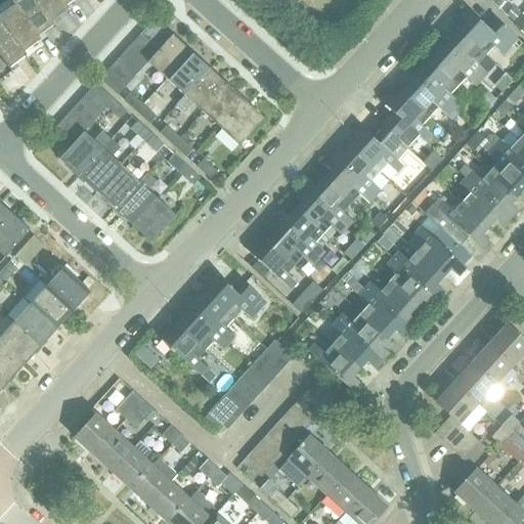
[(14,0),(12,2),(14,5),(37,37),(54,24),(52,22),(36,0),(14,0)]
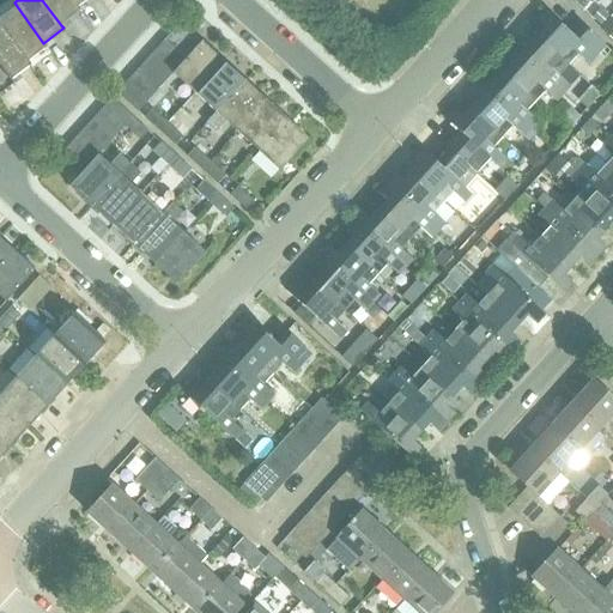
[(42,0),(61,25),(79,12),(77,7),(71,0),(42,0)]
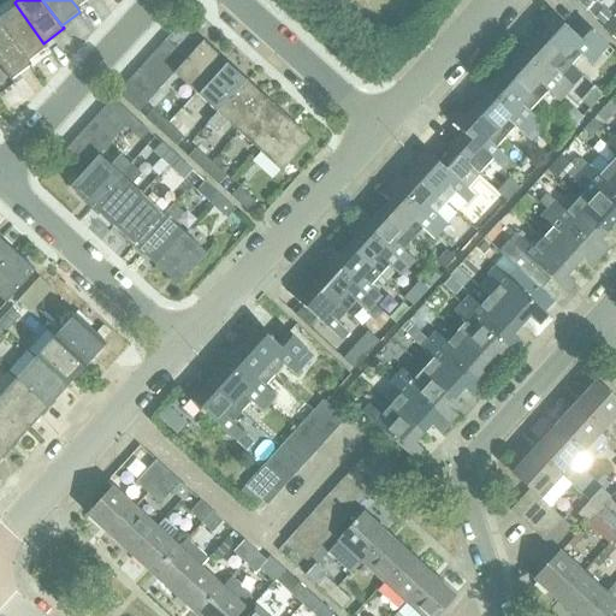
[(593,4),(596,0),(570,0),(584,12),(592,3),(593,4)]
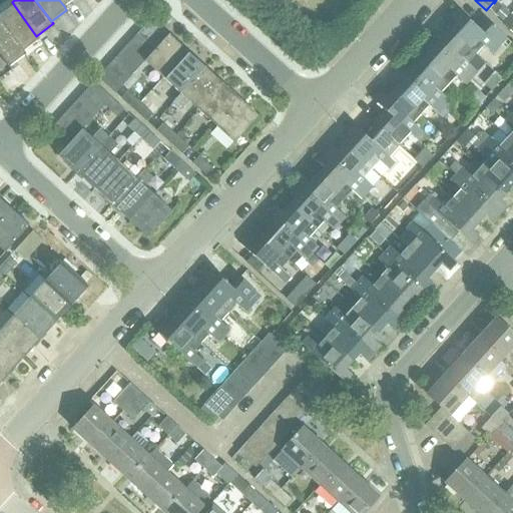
[(0,15),(0,20),(23,51),(39,39),(36,36),(14,5),(0,15)]
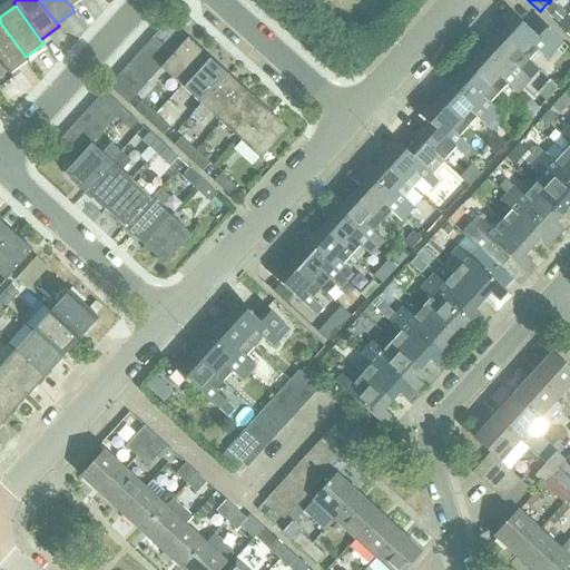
[(505,26),(498,33),(528,61),(536,52),(547,62),(562,43),(538,21),(529,30),(505,9),(498,17),(505,26)]
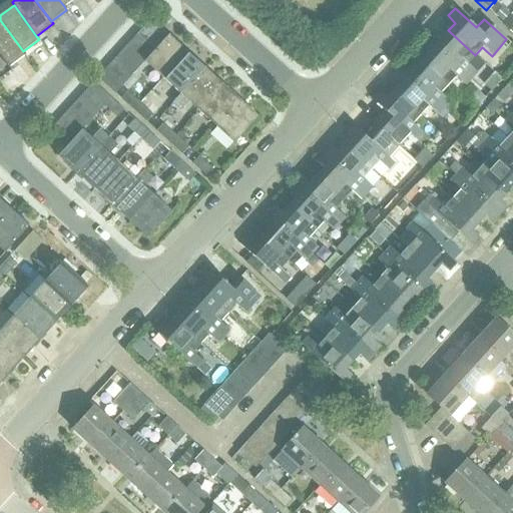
[(144,61),(162,77),(186,51),(151,19),(138,33),(155,49),(147,58),(144,61)]
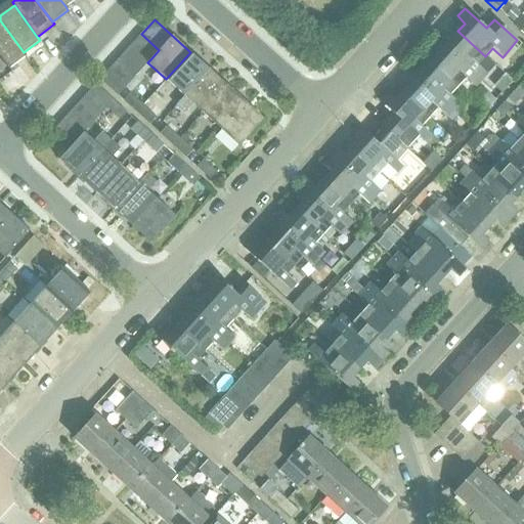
[(24,52),(0,20),(0,56),(8,69),(26,56),(24,52)]
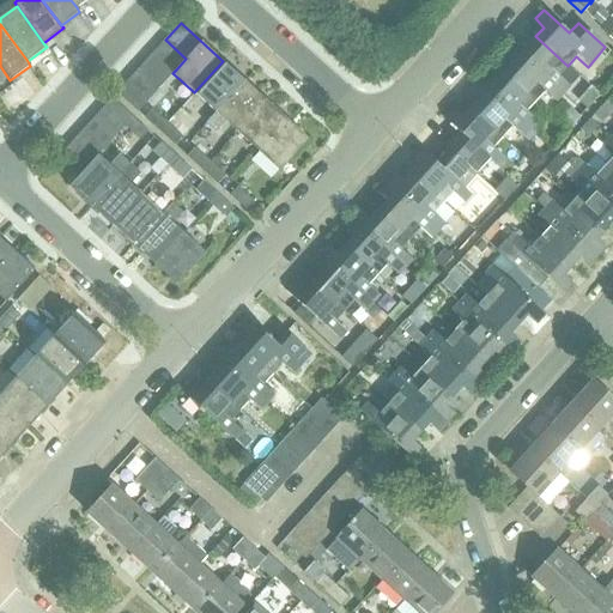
[(519,36),(509,47),(562,95),(570,87),(558,76),(568,66),(535,36),(528,44),(519,36)]
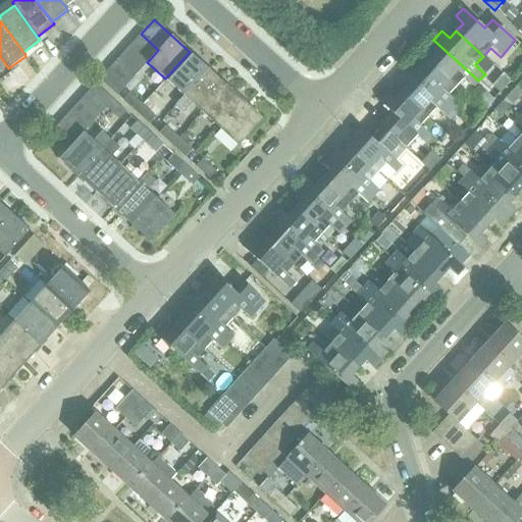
[(133,43),(150,59),(158,50),(141,34),(133,43)]
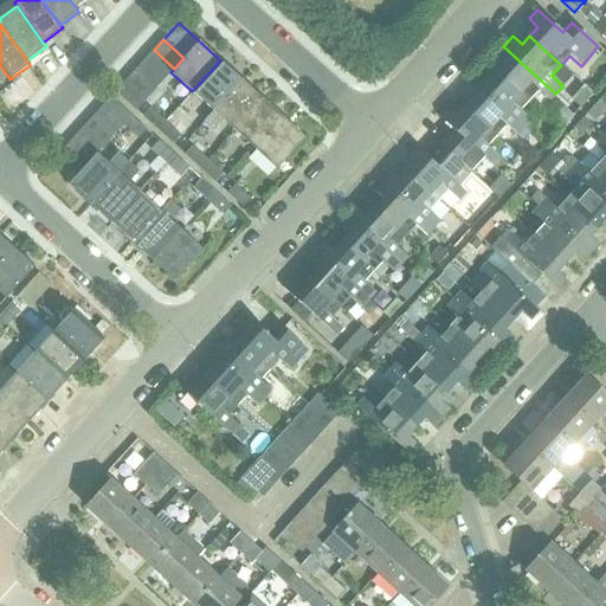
[(504,64),(497,72),(528,101),(537,90),(549,101),(555,94),(503,46),(496,55),(504,64)]
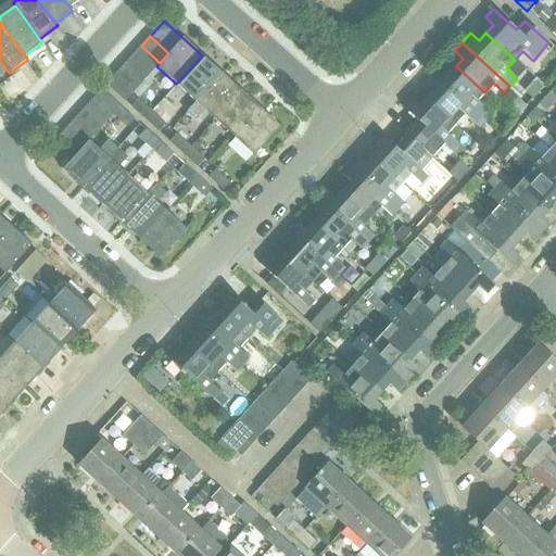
[(156,66),(160,63),(141,46),(131,55),(151,73),(156,66)]
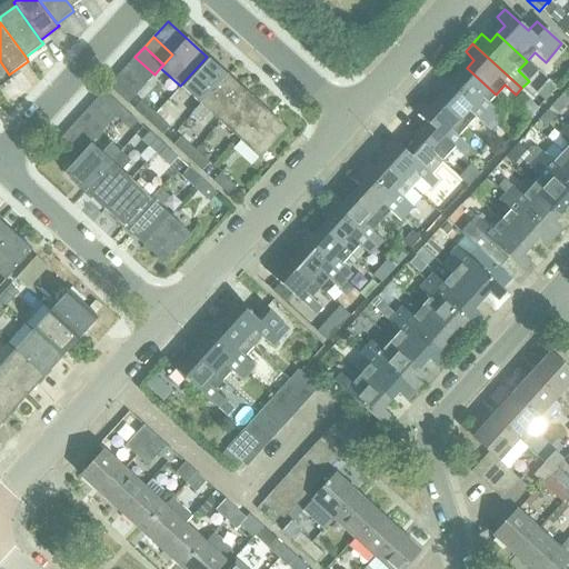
[(146,85),(155,75),(135,57),(127,67),(146,85)]
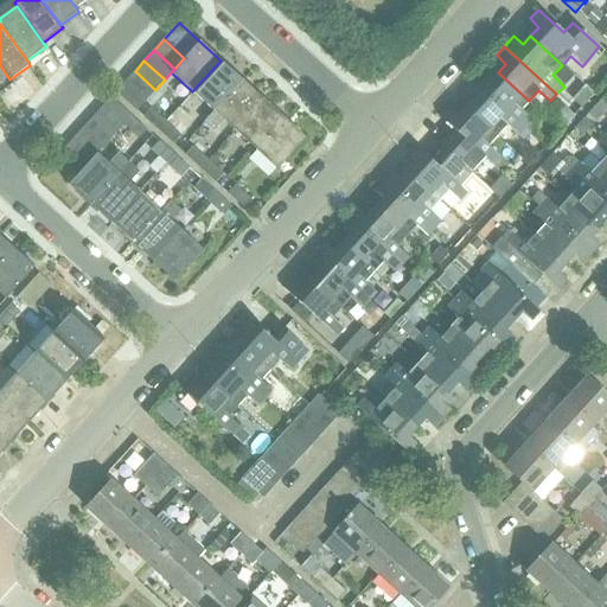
[(192,91),(213,112),(242,80),(221,61),(192,91)]
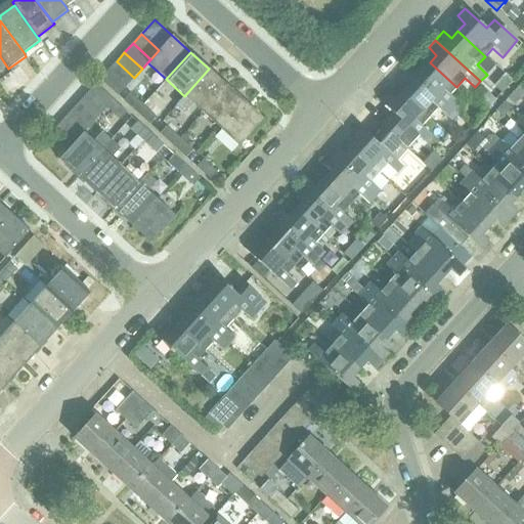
[(126,86),(134,78),(117,61),(108,70),(126,86)]
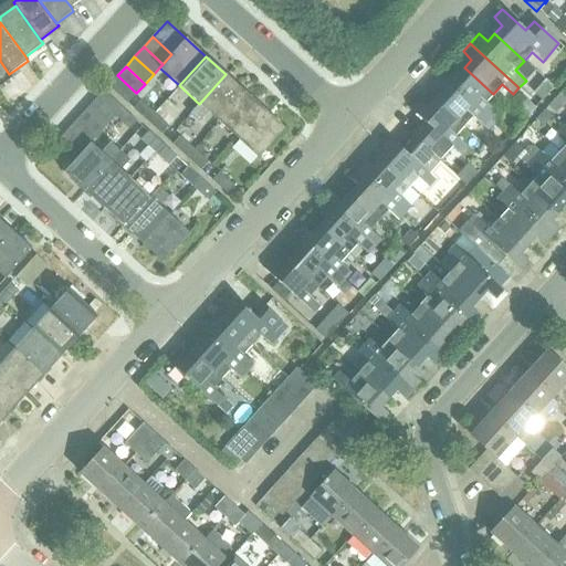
[(449,67),(441,76),(490,121),(496,114),(485,104),(493,94),(464,67),(458,75),(449,67)]
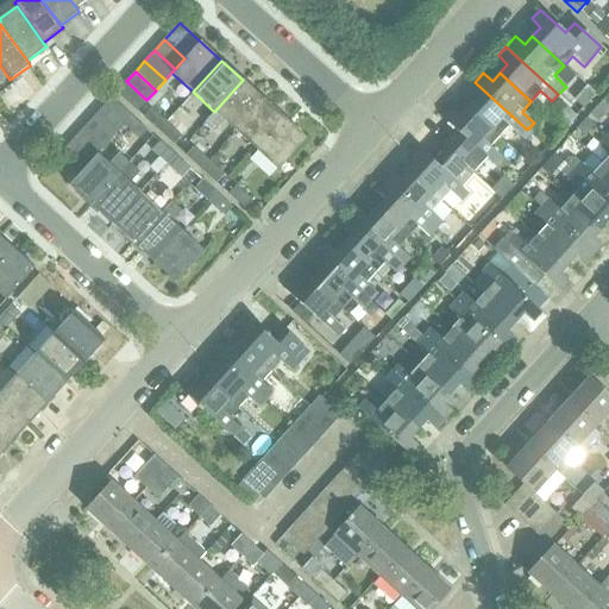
[(224,120),(236,131),(264,100),(243,80),(214,112),(205,121),(215,131),(224,120)]
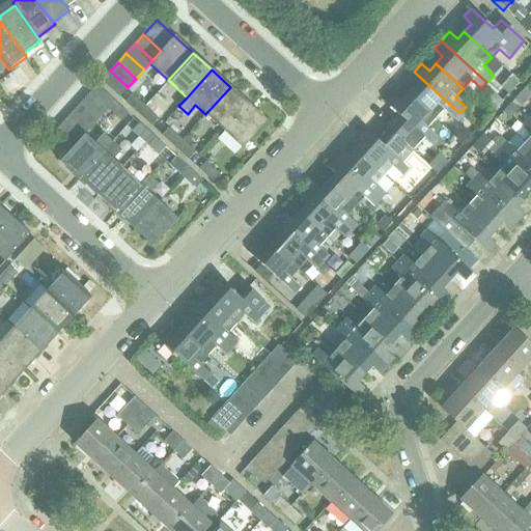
[(119,96),(128,87),(110,71),(102,80),(119,96)]
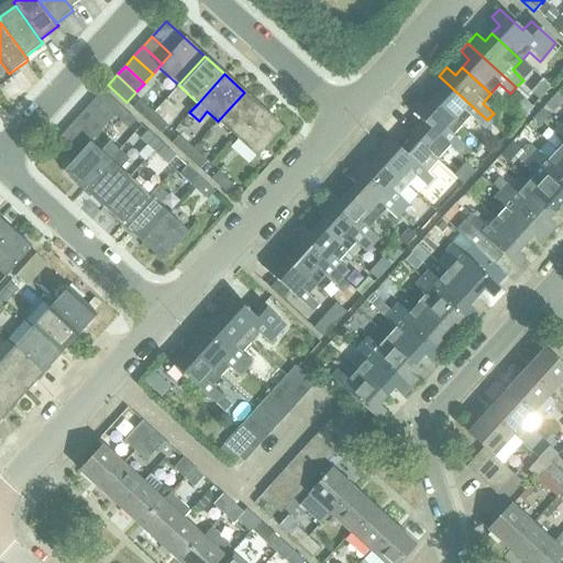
[(439,91),(432,99),(462,127),(470,118),(481,127),(487,120),(439,76),(430,84),(439,91)]
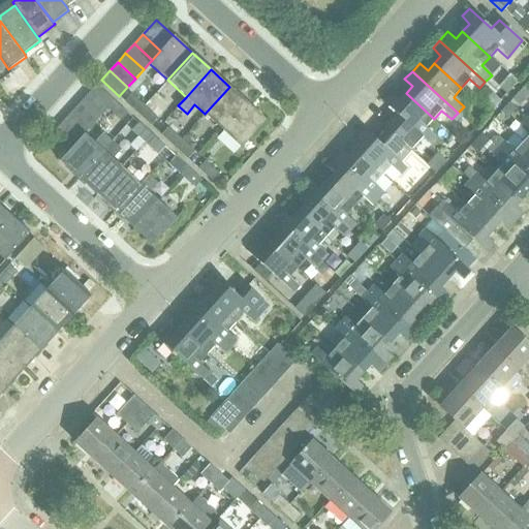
[(509,73),(498,86),(506,94),(519,81),(509,73)]
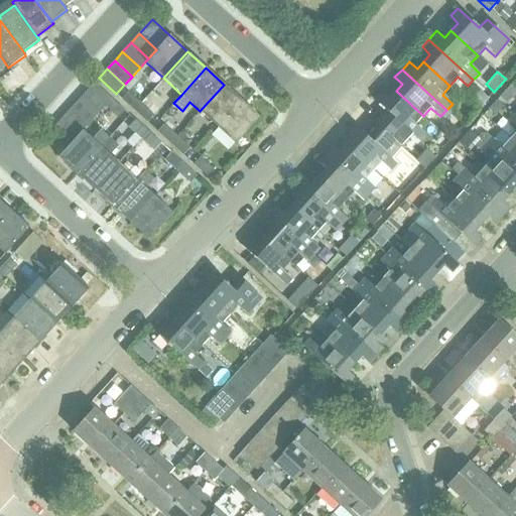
[(95,83),(87,91),(104,106),(105,105),(118,117),(124,110),(95,83)]
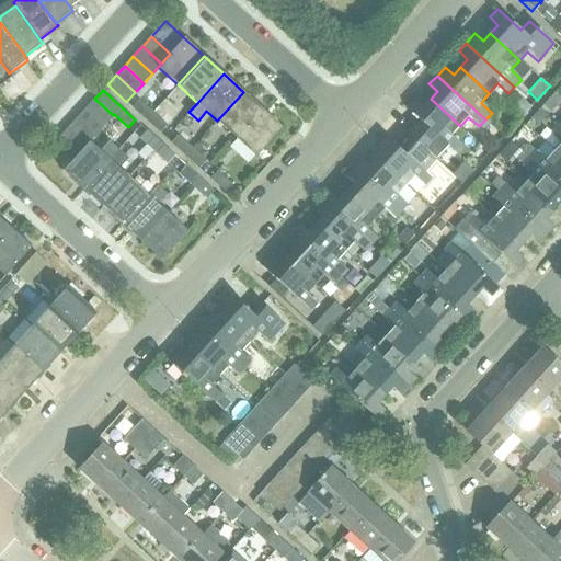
[(217,121),(237,138),(263,110),(243,92),(217,121)]
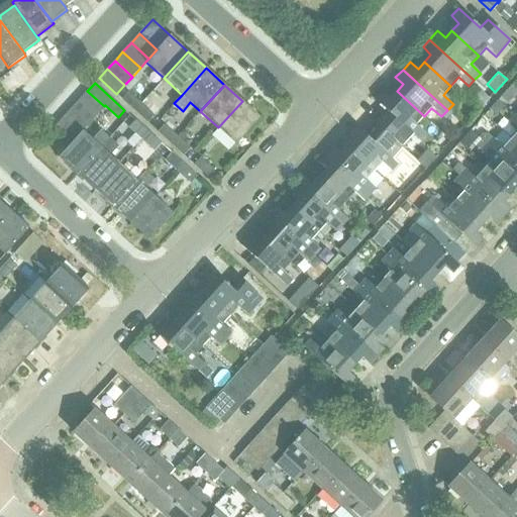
[(500,97),(508,103),(516,93),(516,90),(511,85),(500,97)]
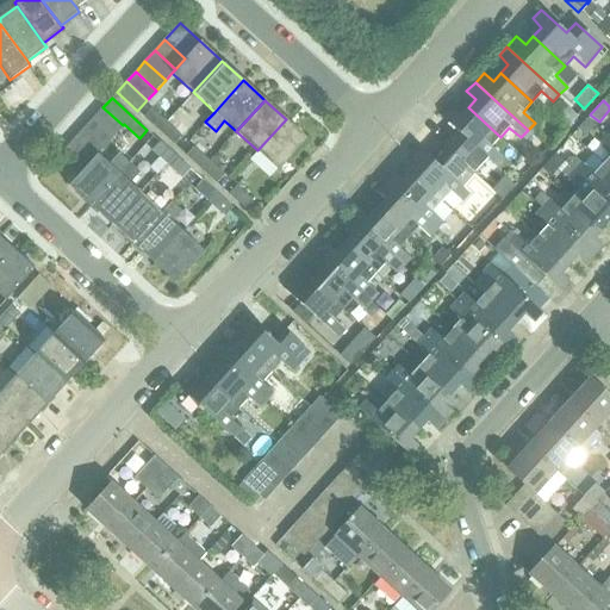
[(103,107),(93,118),(113,136),(123,125),(103,107)]
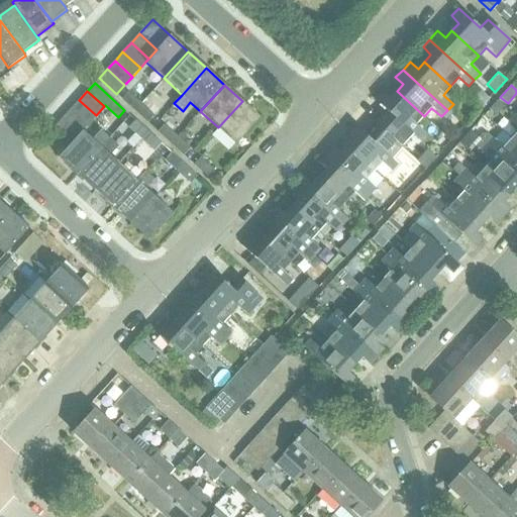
[(375,100),(386,110),(412,134),(419,140),(425,133),(415,125),(424,116),(397,91),(390,98),(383,91),(375,100)]
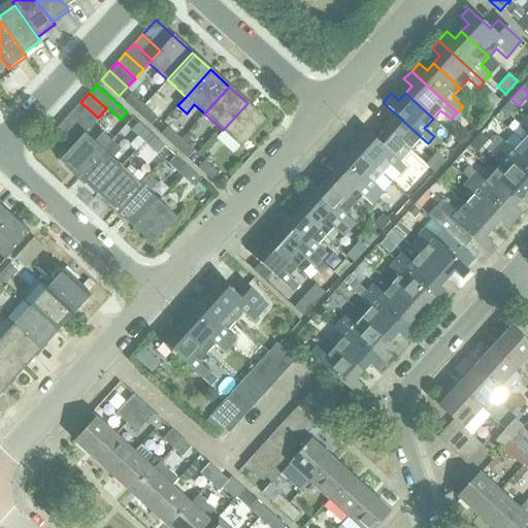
[(491,93),(480,104),(489,112),(500,100),(491,93)]
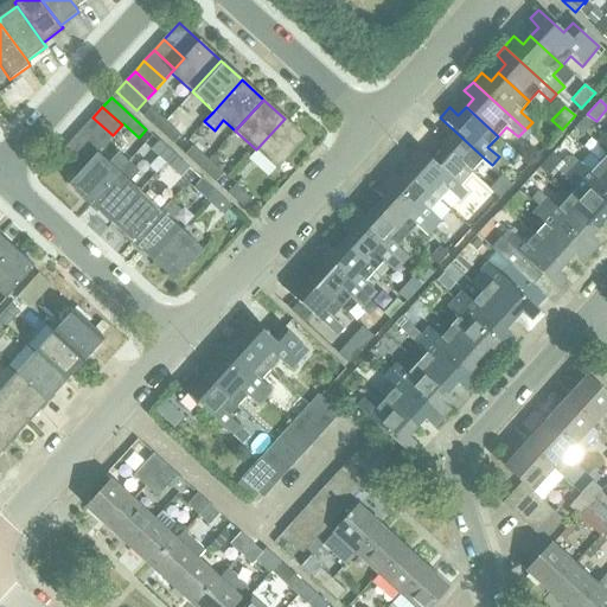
[(144,116),(158,129),(165,121),(151,108),(144,116)]
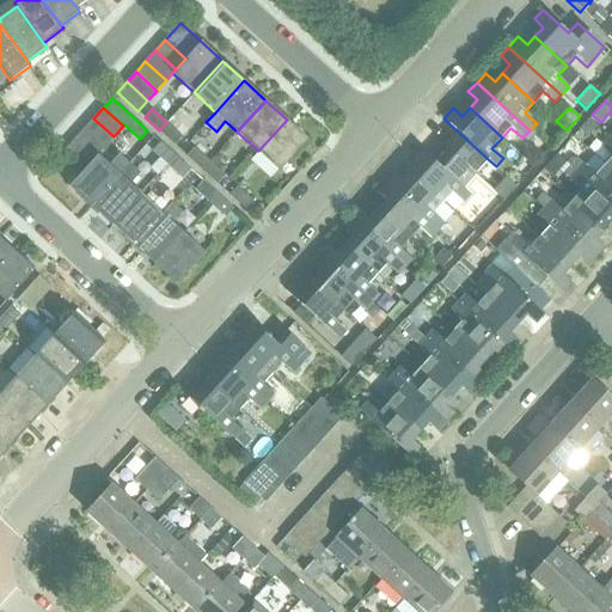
[(93,118),(85,128),(104,147),(114,136),(93,118)]
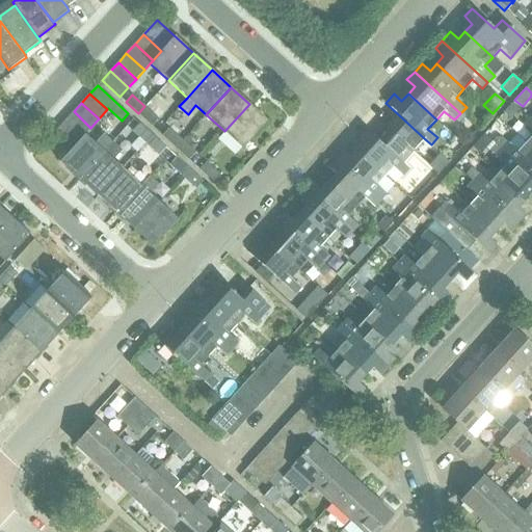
[(503,113),(510,118),(519,109),(512,103),(503,113)]
